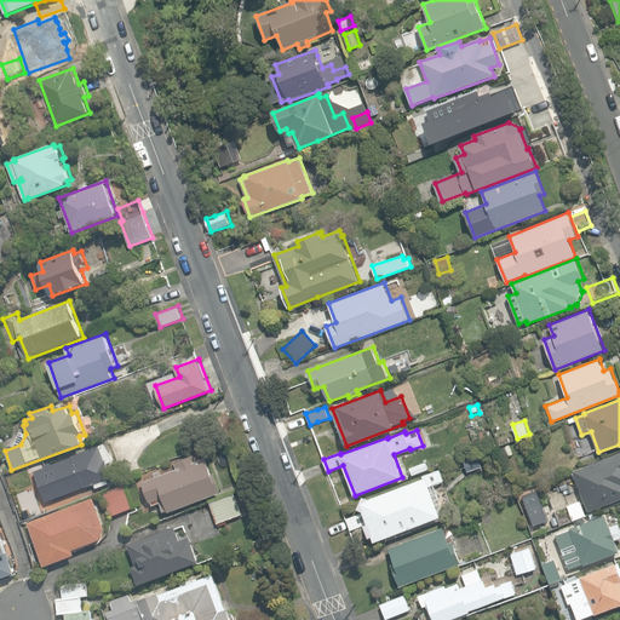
[(53,464),(64,493),(82,486),(84,488),(95,484),(97,489),(110,483),(109,480),(113,477),(112,474),(118,471),(107,443),(53,464)]
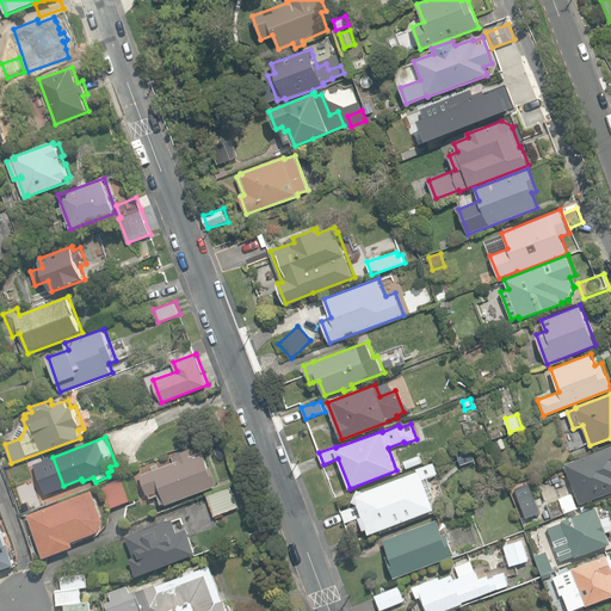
[(497,450),(505,448),(503,439),(494,442),(497,450)]
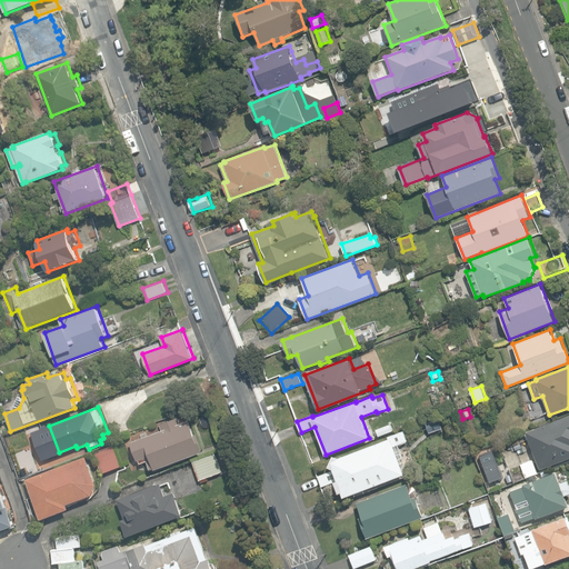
[(568,415),(526,431),(540,469),(568,458),(568,415)]
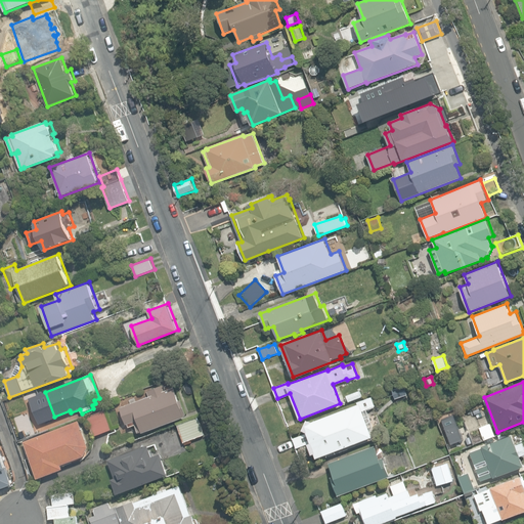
[(136,424),(138,432),(185,416),(185,415),(187,415),(182,399),(179,400),(175,387),(167,390),(165,384),(147,390),(149,396),(121,405),(126,423),(128,423),(129,427),(136,424)]
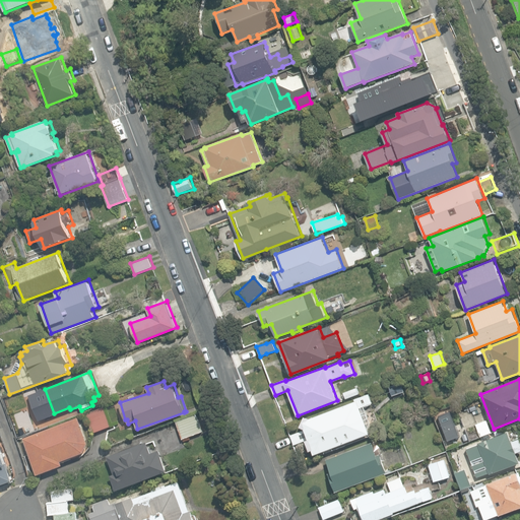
[(389,387),(392,395),(404,391),(401,382),(389,387)]
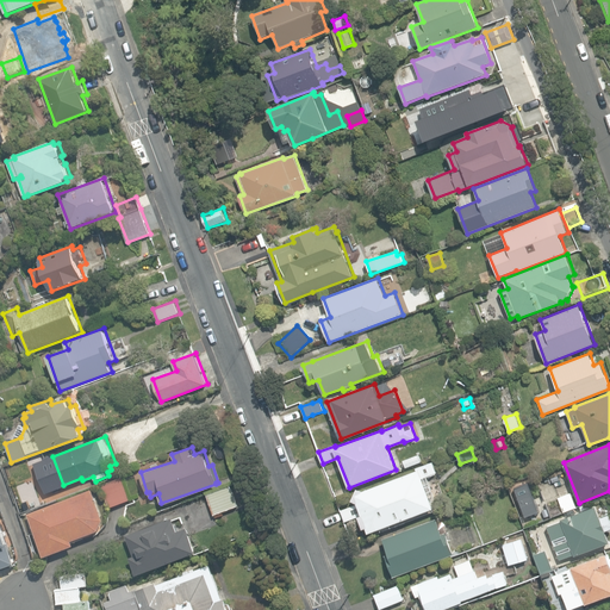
[(403,462),(405,468),(422,462),(419,455),(403,462)]
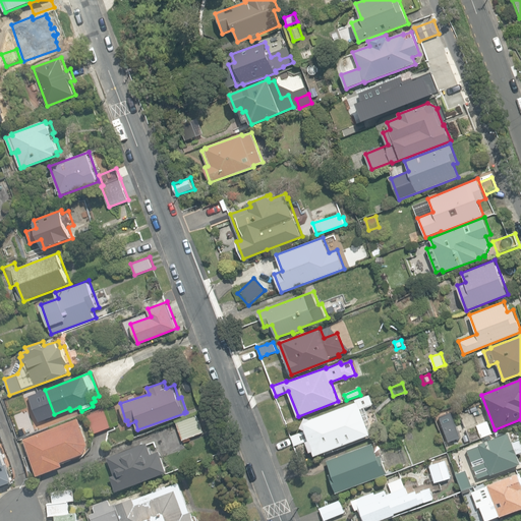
[(313,450),(314,455),(370,433),(368,428),(371,426),(364,406),(373,403),(369,394),(355,399),(356,402),(309,419),(305,417),(301,427),(305,428),(305,430),(291,436),(295,446),(306,441),(310,451),(313,450)]
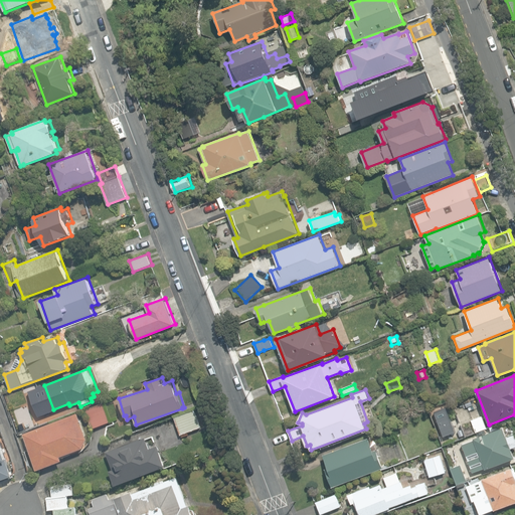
[(11,408),(18,431),(39,423),(32,401),(11,408)]
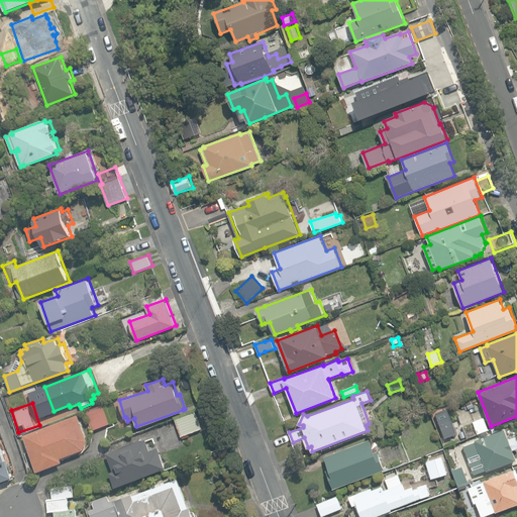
[(86,411),(93,431),(111,424),(110,423),(103,405),(86,411)]
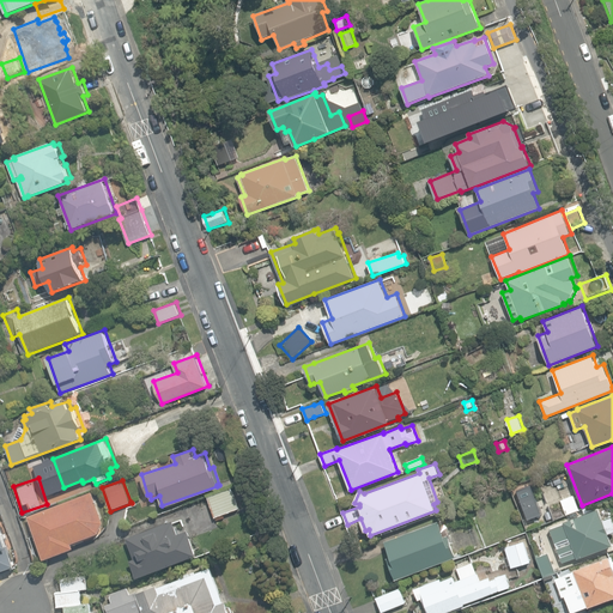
[(207,497),(216,517),(238,508),(230,487),(207,497)]
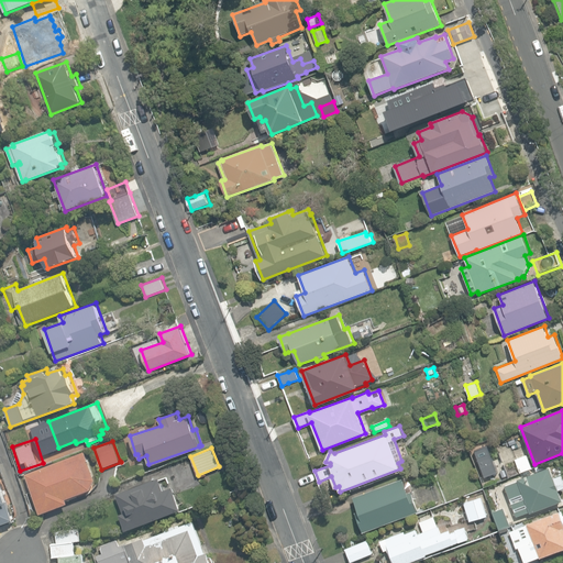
[(26,474),(41,514),(69,503),(67,498),(91,489),(96,479),(85,452),(26,474)]
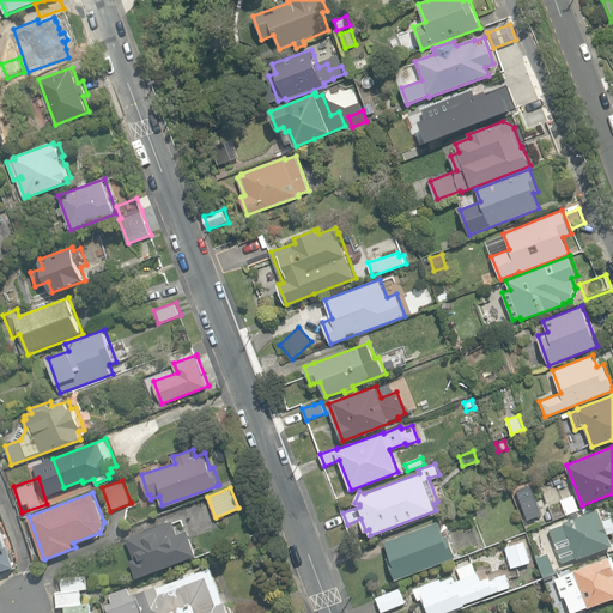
[(574,496),(560,501),(566,514),(578,509),(574,496)]
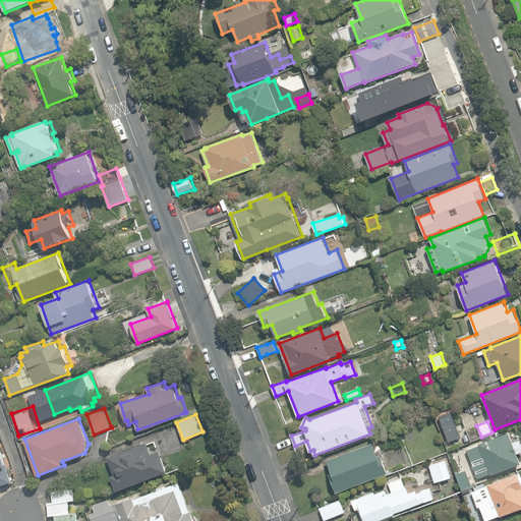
[(512,443),(509,432),(478,444),(478,446),(467,450),(477,479),(520,463),(516,454),(520,452),(520,446),(519,440),(512,443)]
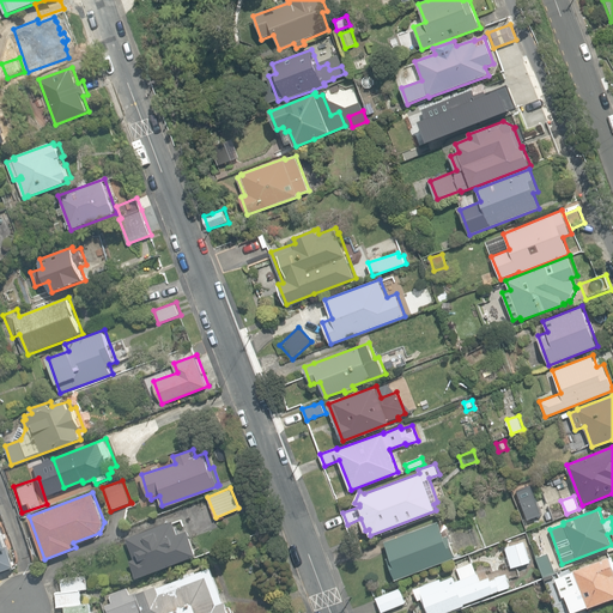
[(131,560),(137,577),(198,554),(188,529),(178,533),(173,520),(127,538),(135,558),(131,560)]
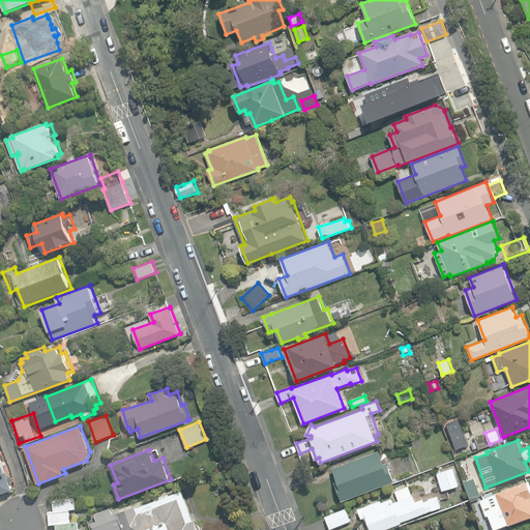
[(335,481),(342,500),(394,481),(388,464),(388,463),(389,462),(389,461),(389,460),(387,454),(386,454),(386,453),(385,453),(384,453),(383,453),(382,453),(381,453),(379,450),(333,467),(337,480),(335,481)]
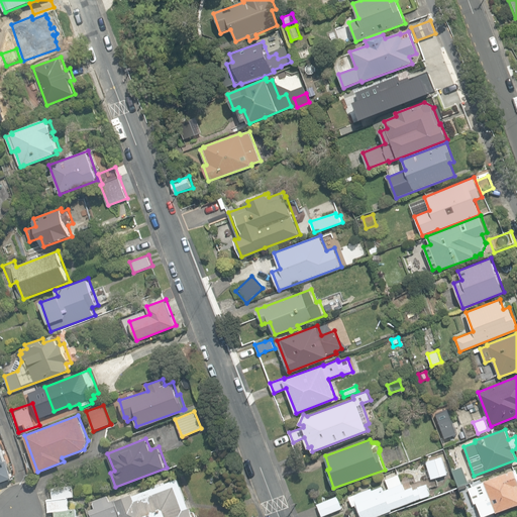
[(0,484),(12,480),(12,478),(14,478),(0,441),(0,484)]
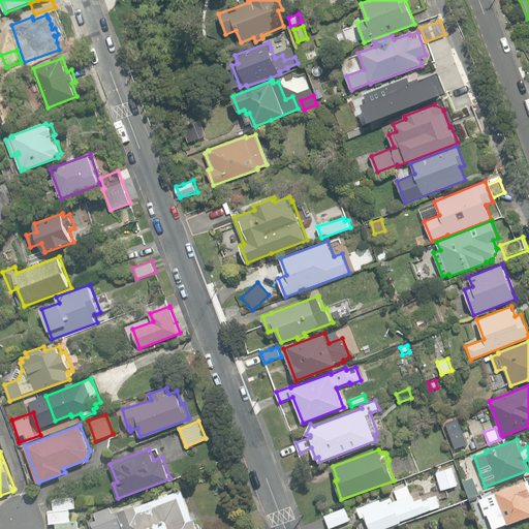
[(436,471),(441,489),(458,485),(453,466),(436,471)]
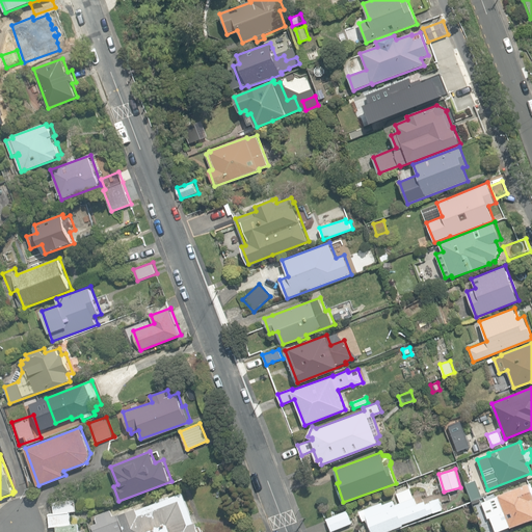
[(466,483),(472,501),(482,497),(476,479),(466,483)]
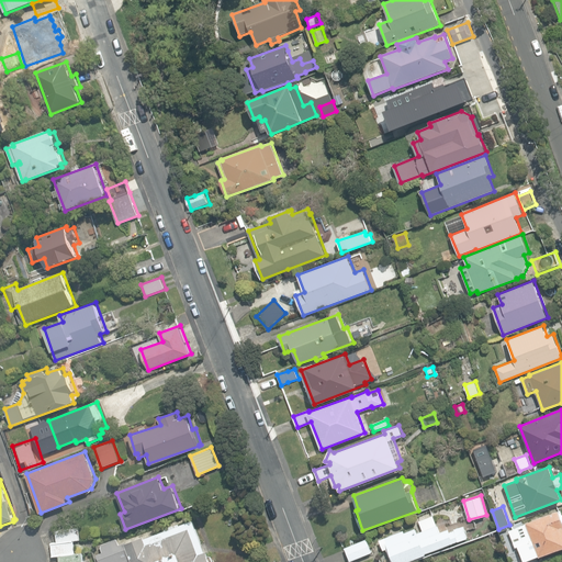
[(518,546),(524,561),(539,555),(539,557),(561,547),(561,516),(559,509),(526,521),(527,524),(508,530),(514,544),(518,546)]
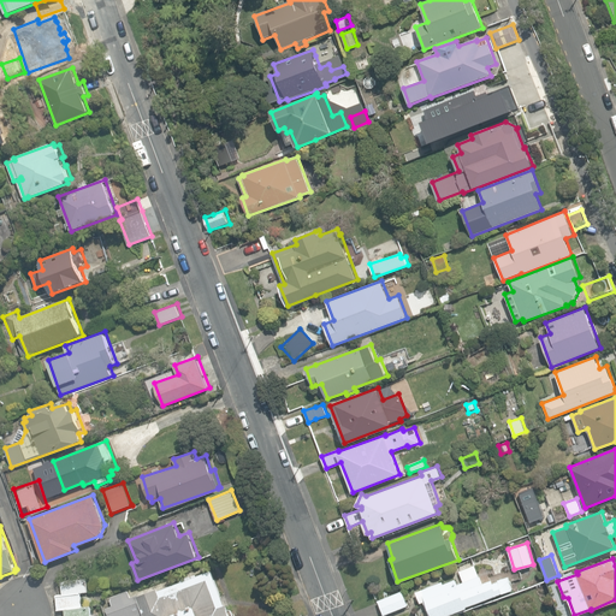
[(425,597),(431,615),(443,615),(467,608),(467,605),(513,590),(508,576),(493,582),(492,579),(481,582),(475,566),(460,570),(465,582),(425,597)]
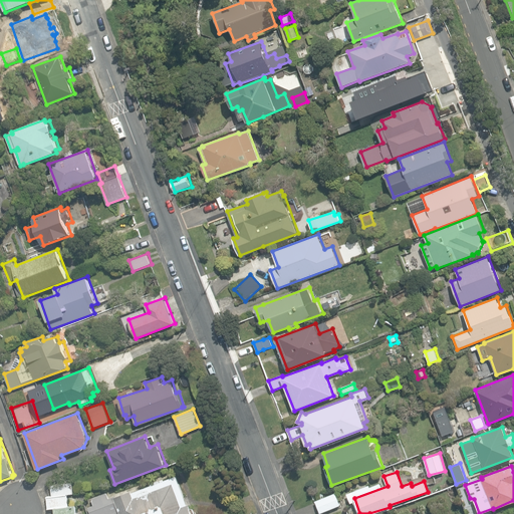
[(115,513),(120,512),(120,513),(196,513),(194,508),(191,506),(190,504),(188,504),(177,475),(133,492),(132,489),(109,498),(107,492),(92,498),(94,504),(89,507),(91,513),(115,513)]
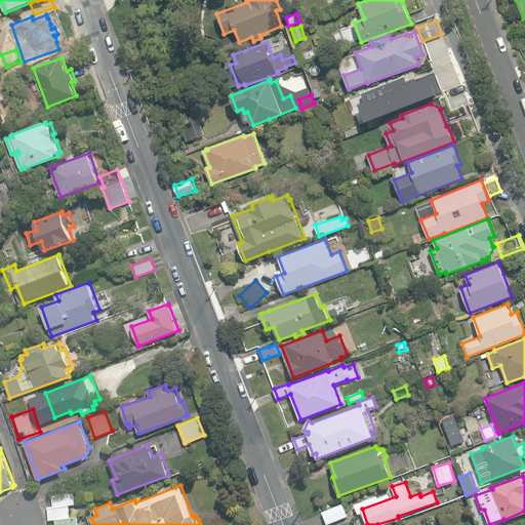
[(55,520),(55,524),(78,524),(77,517),(71,518),(69,506),(76,505),(74,492),(52,494),(53,507),(48,508),(49,520),(55,520)]
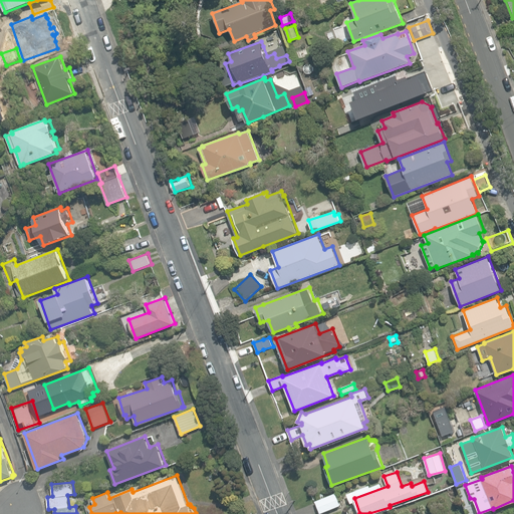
[(315,500),(320,513),(340,505),(335,492),(315,500)]
